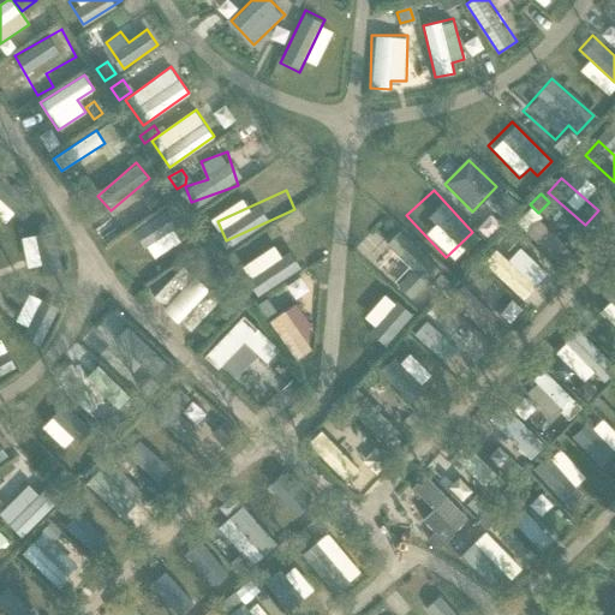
[(151,260),(171,248),(162,234),(184,220),(174,206),(133,232),(151,260)]
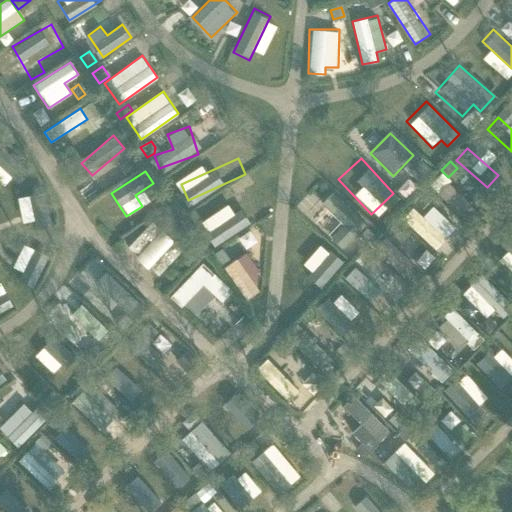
[(463,220),(474,208),(447,183),(436,195),(463,220)]
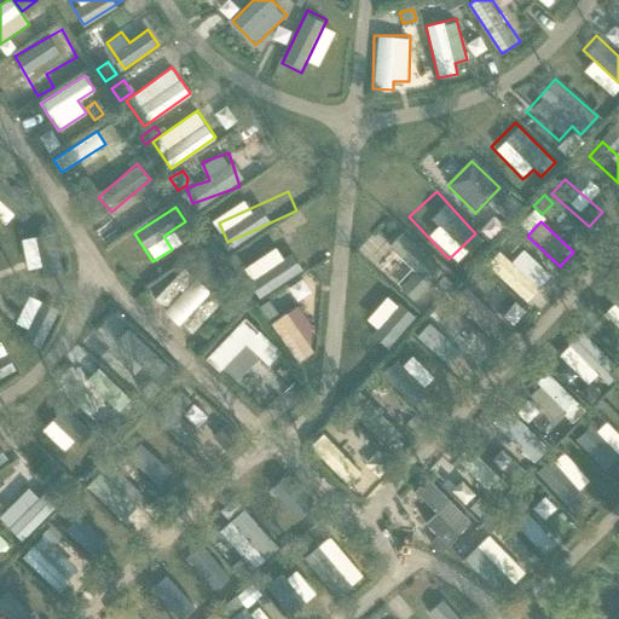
[(395,250),(380,266),(414,301),(445,271),(405,230),(391,244),(395,250)]
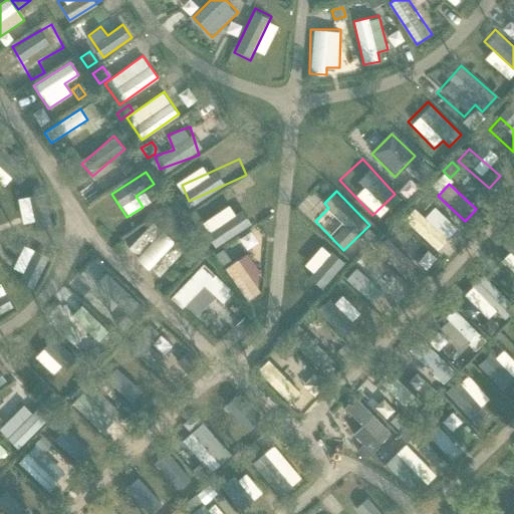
[(29,196),(36,229),(51,226),(43,193),(29,196)]
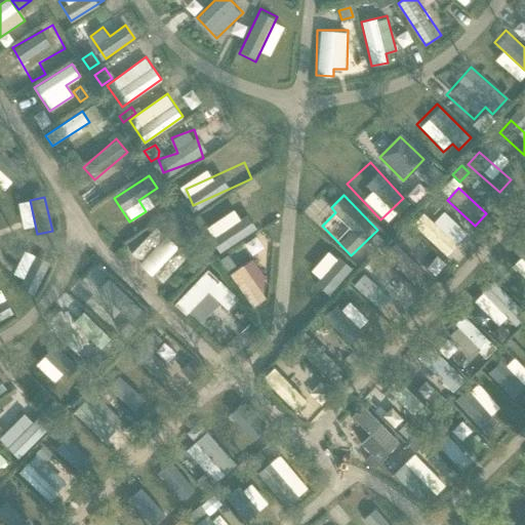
[(435,197),(426,207),(433,213),(442,203),(435,197)]
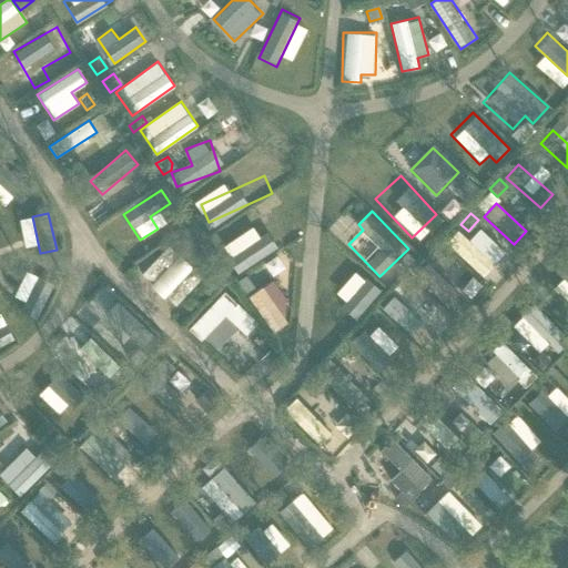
[(275,227),(265,234),(259,223),(229,243),(244,267),(285,242),(275,227)]
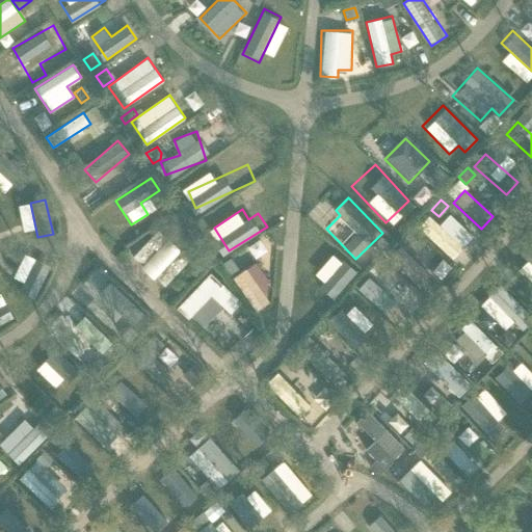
[(421,232),(451,261),(463,247),(433,219),(421,232)]
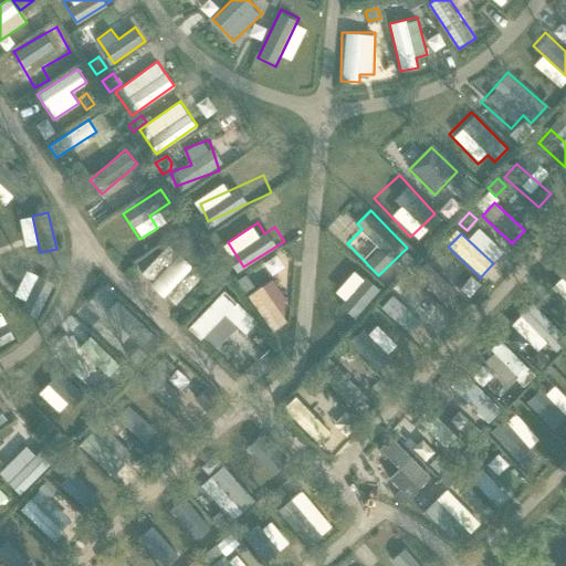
[(164,296),(175,305),(200,278),(167,247),(140,274),(152,284),(155,280),(168,292),(164,296)]
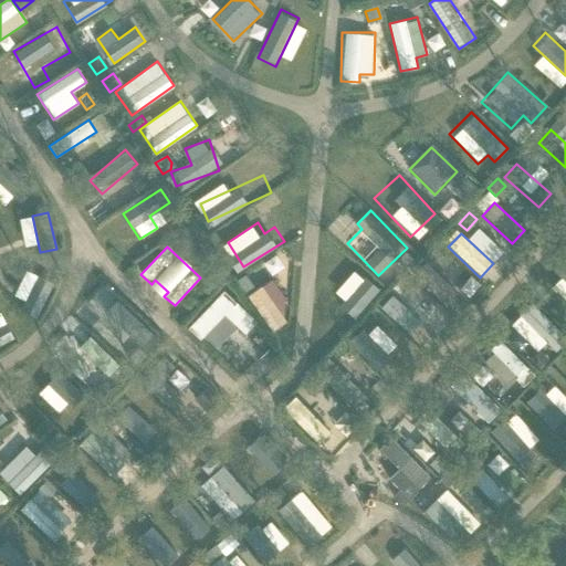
[(260,260),(261,273),(283,271),(281,257),(260,260)]
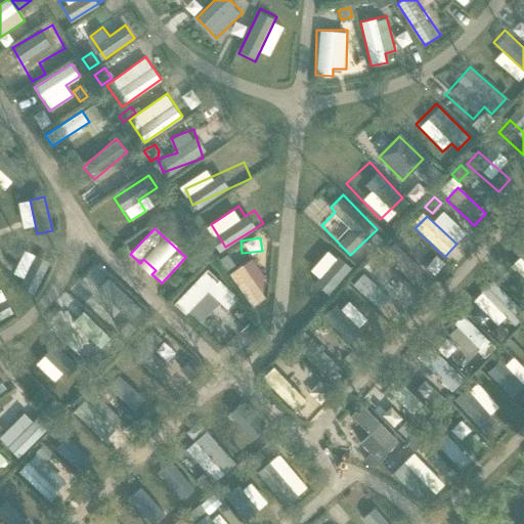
[(326,282),(348,262),(326,239),(305,260),(326,282)]
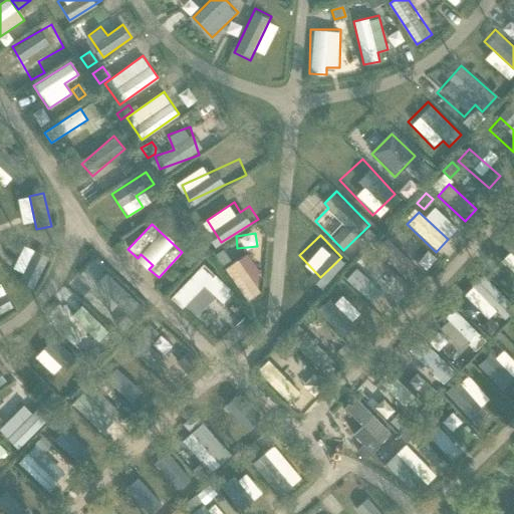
[(406,278),(417,266),(390,241),(378,253),(406,278)]
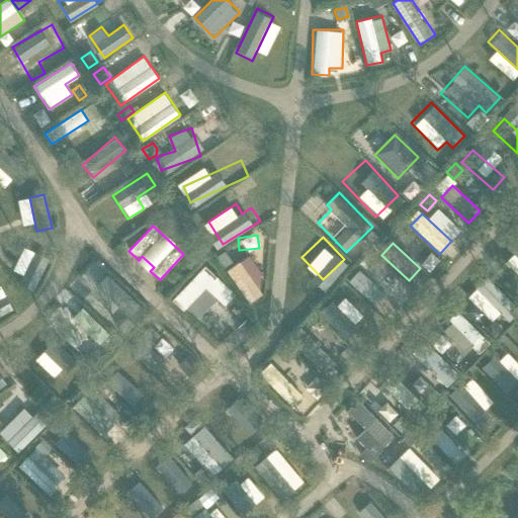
[(20,284),(37,290),(49,257),(32,251),(20,284)]
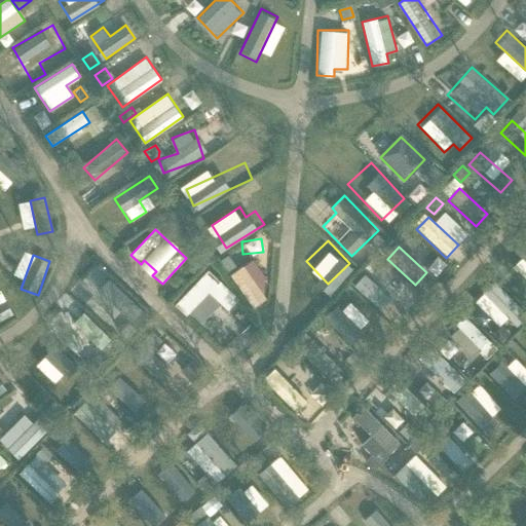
[(229,274),(252,309),(268,298),(262,288),(269,284),(253,259),(229,274)]
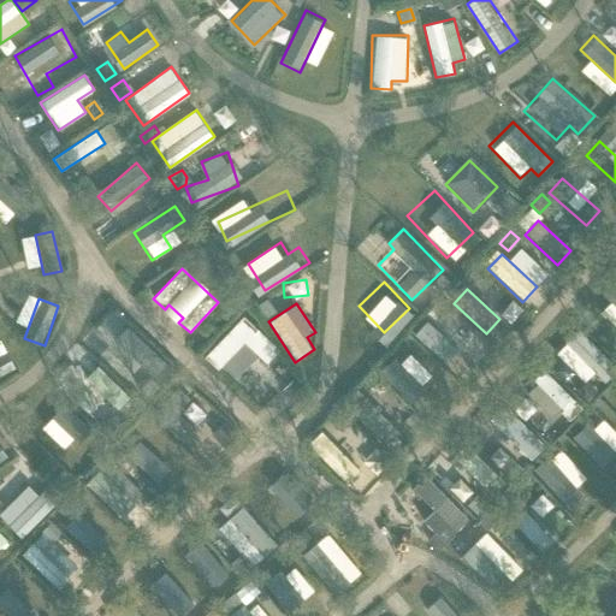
[(437,309),(415,333),(450,365),(472,341),(437,309)]
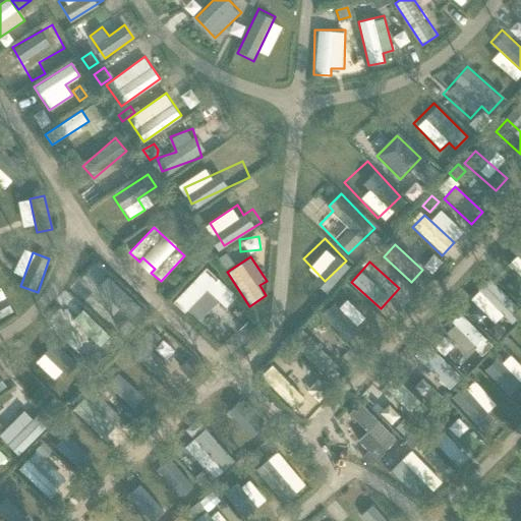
[(88,301),(99,290),(129,320),(141,307),(96,264),(73,287),(88,301)]
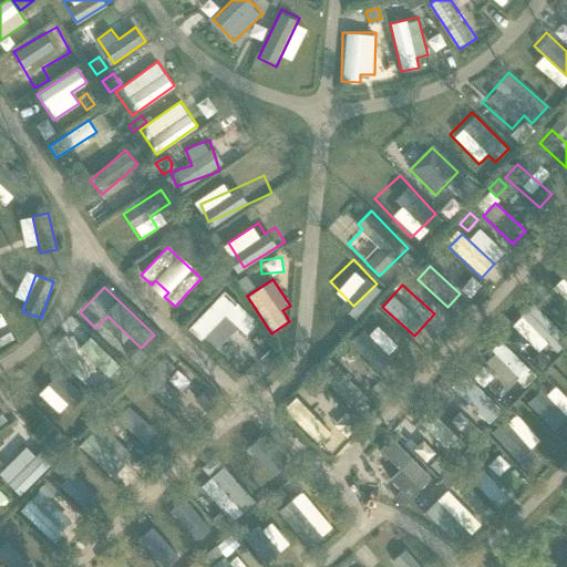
[(200,341),(225,316),(245,336),(257,323),(224,292),(188,330),(200,341)]
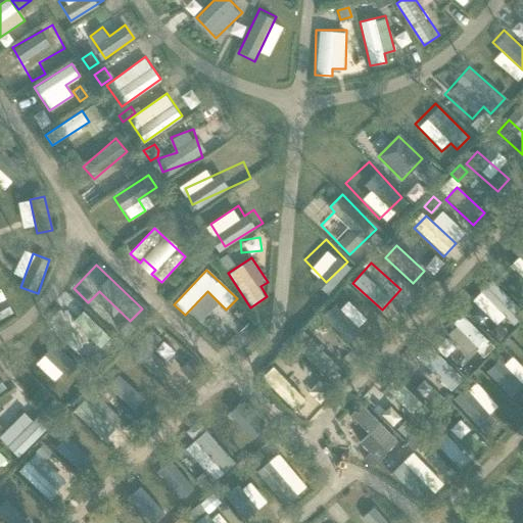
[(480,290),(512,325),(522,314),(522,311),(492,279),(480,290)]
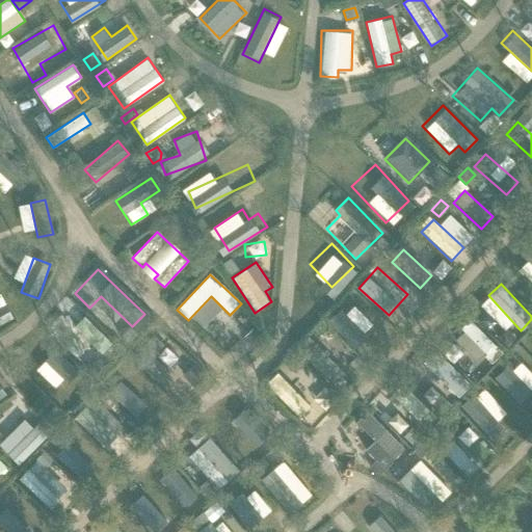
[(5,302),(0,306),(0,323),(12,316),(5,302)]
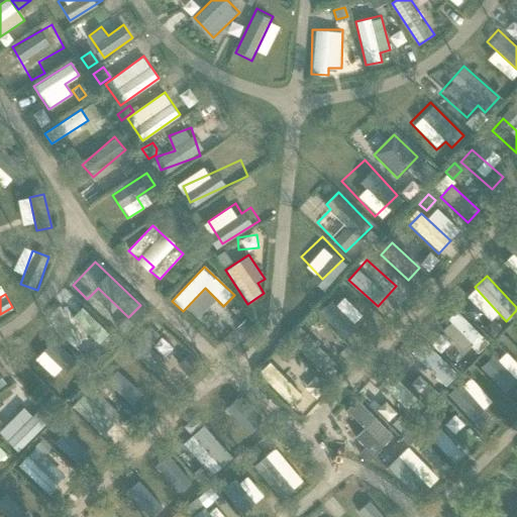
[(223,308),(215,300),(202,315),(222,333),(243,311),(231,300),(223,308)]
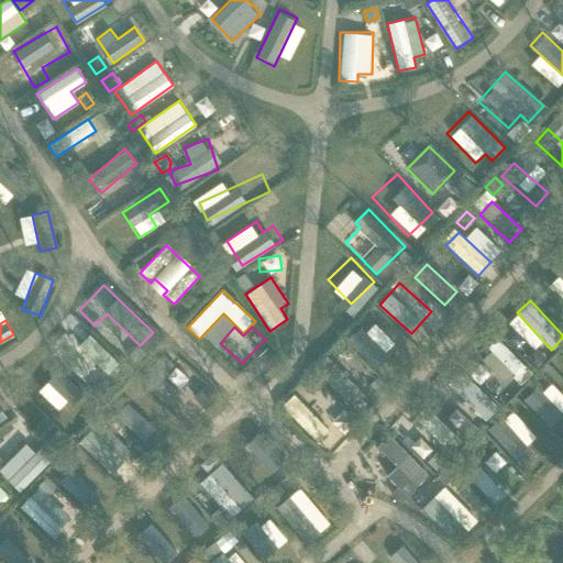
[(87,332),(75,343),(107,376),(119,365),(87,332)]
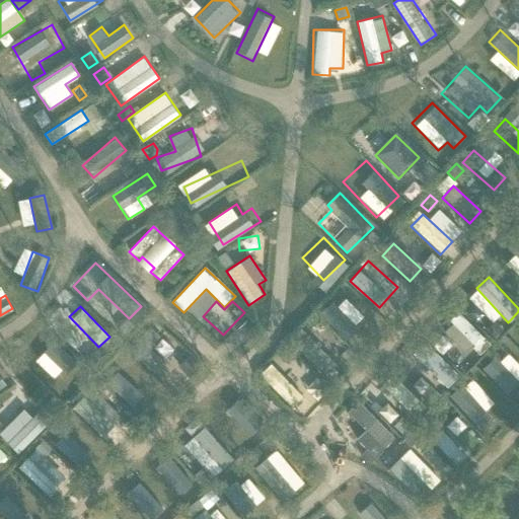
[(355,353),(369,342),(346,310),(331,320),(355,353)]
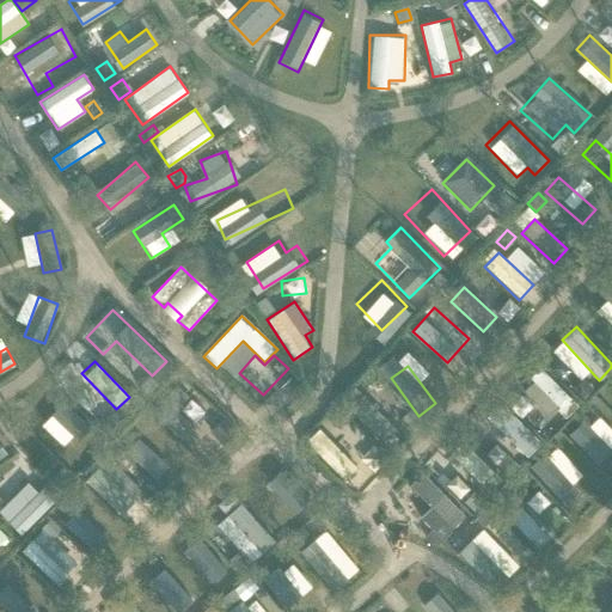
[(554,408),(564,418),(577,405),(544,369),(522,390),(546,415),(554,408)]
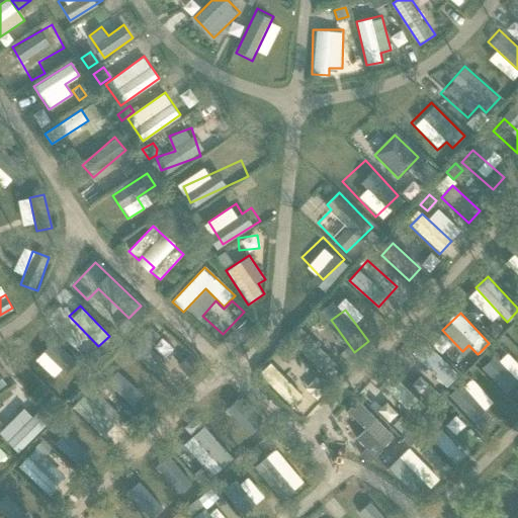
[(493,323),(485,330),(493,338),(500,330),(493,323)]
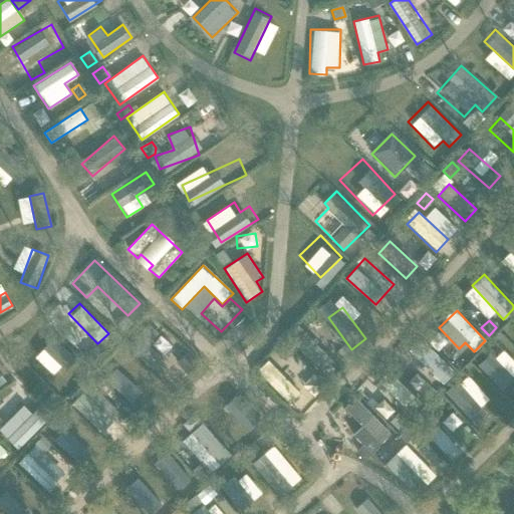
[(245,321),(237,329),(244,336),(252,328),(245,321)]
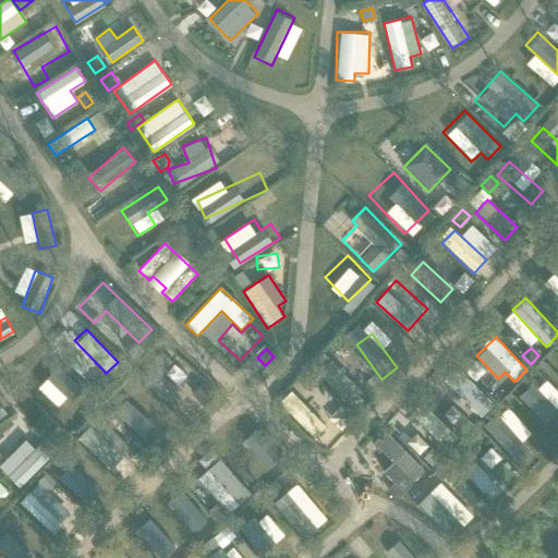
[(177,391),(159,375),(172,362),(161,352),(138,376),(167,402),(177,391)]
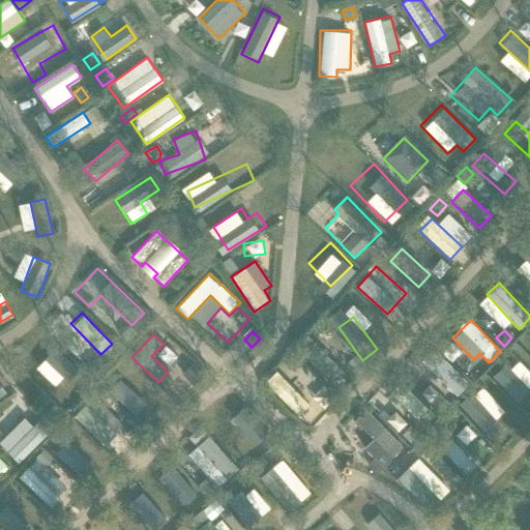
[(317,346),(304,359),(339,390),(352,377),(317,346)]
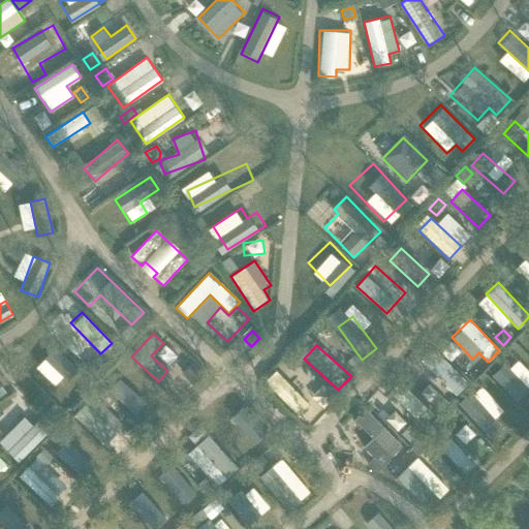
[(60,393),(81,373),(56,347),(35,366),(60,393)]
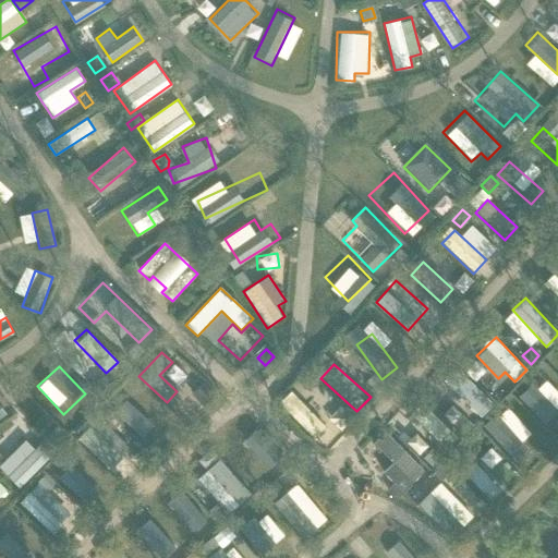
[(458,366),(445,378),(478,416),(492,404),(458,366)]
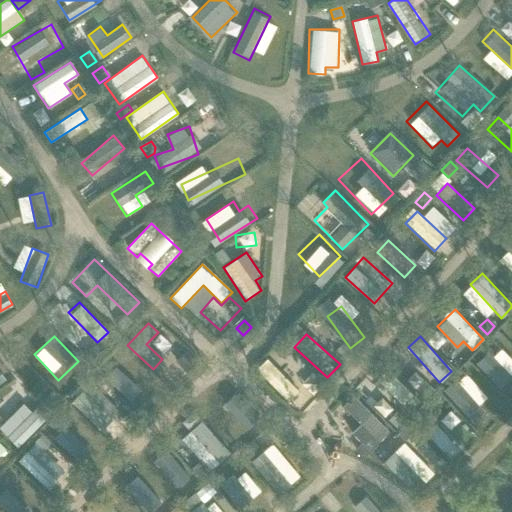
[(281,341),(273,348),(281,356),(289,349),(281,341)]
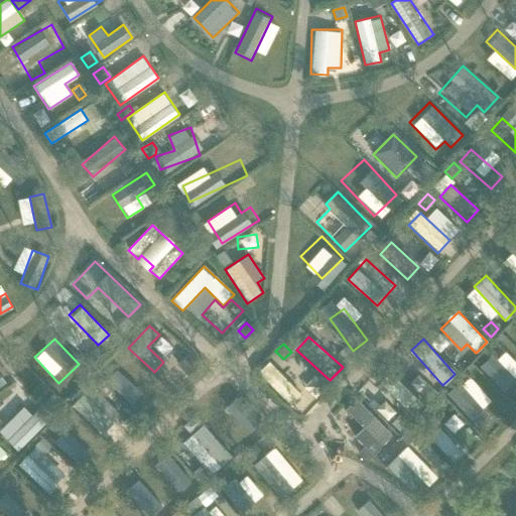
[(88,351),(81,357),(90,366),(98,357),(92,351),(88,351)]
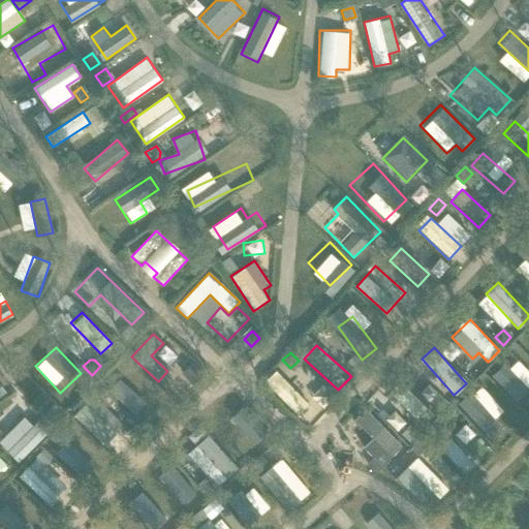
[(522,407),(528,400),(528,390),(501,361),(489,372),(522,407)]
